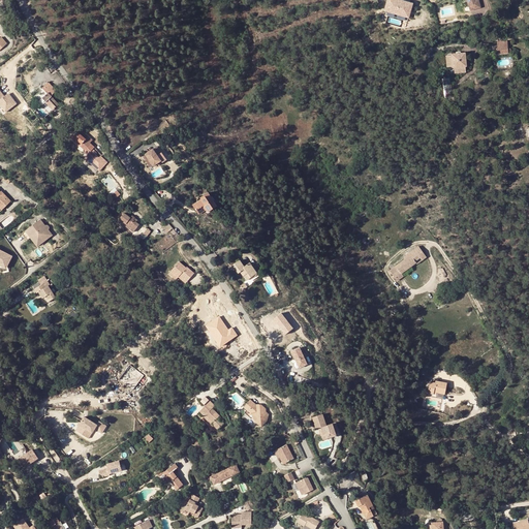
[(410,17),(413,1),(405,0),(385,0),(383,12),(410,17)]
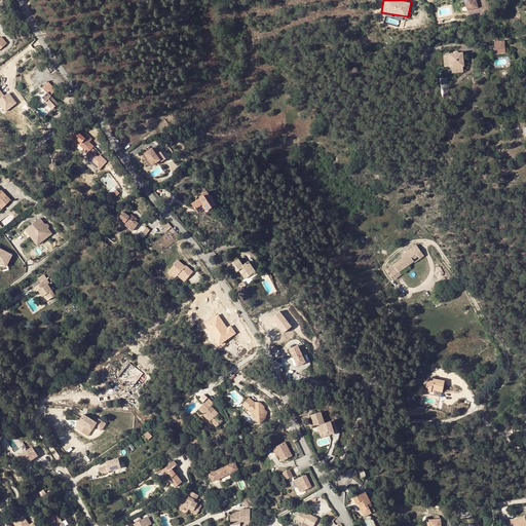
[(473,0),(467,0),(462,2),(464,10),(468,9),(473,23),(477,22),(479,26),(484,25),(483,19),(481,20),(478,10),(477,6),(476,7),(473,0)]
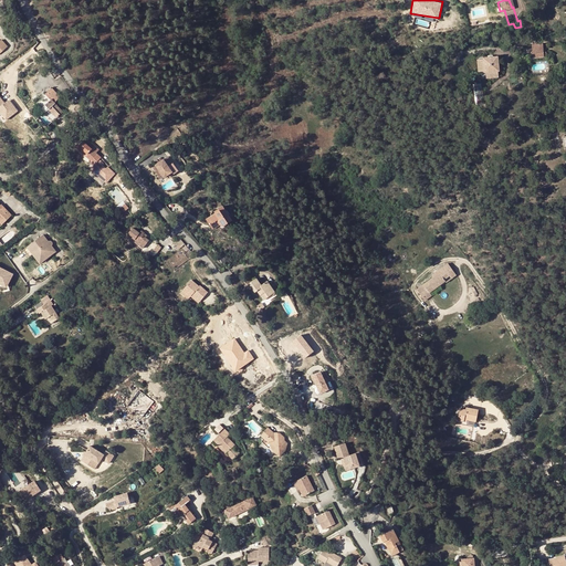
[(489,58),(483,58),(483,59),(484,71),(484,73),(485,72),(498,71),(499,71),(498,58),(489,59),(489,58)]
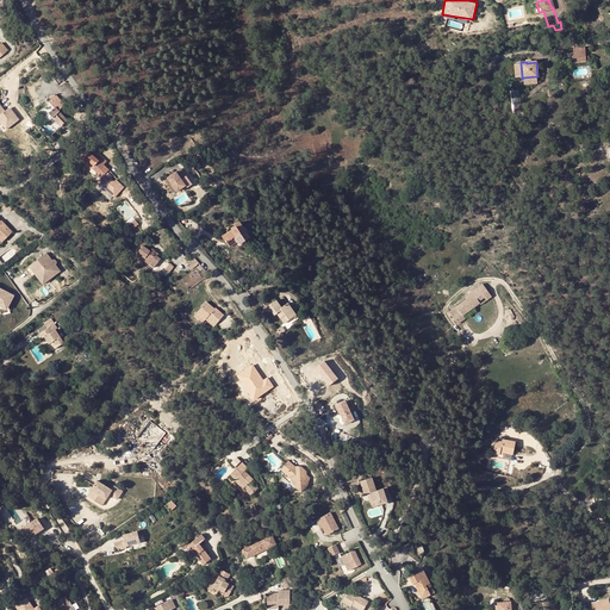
[(56,95),(50,101),(55,107),(49,113),(53,118),(61,126),(68,120),(58,111),(66,105),(62,101),(56,95)]
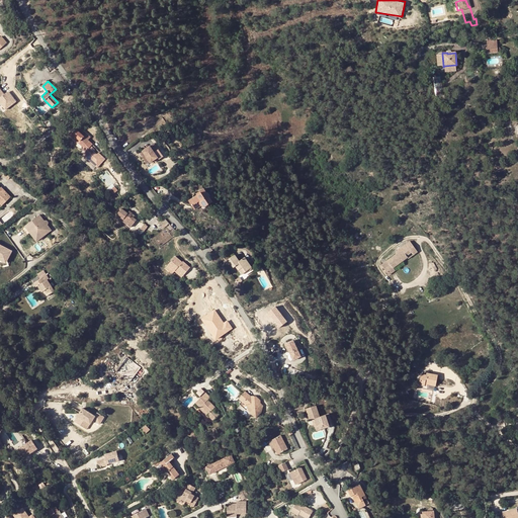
[(16,102),(9,90),(4,94),(0,88),(0,104),(4,110),(16,102)]
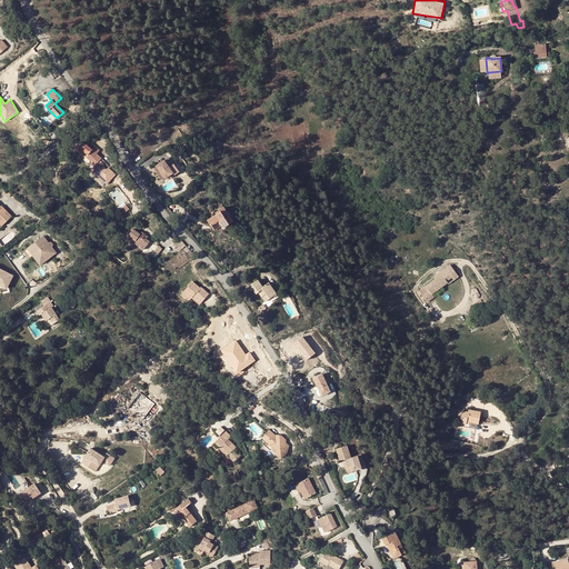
[(93,166),(100,159),(101,158),(98,153),(100,150),(87,139),(81,145),(79,147),(87,153),(83,156),(82,158),(89,165),(91,163),(93,166)]
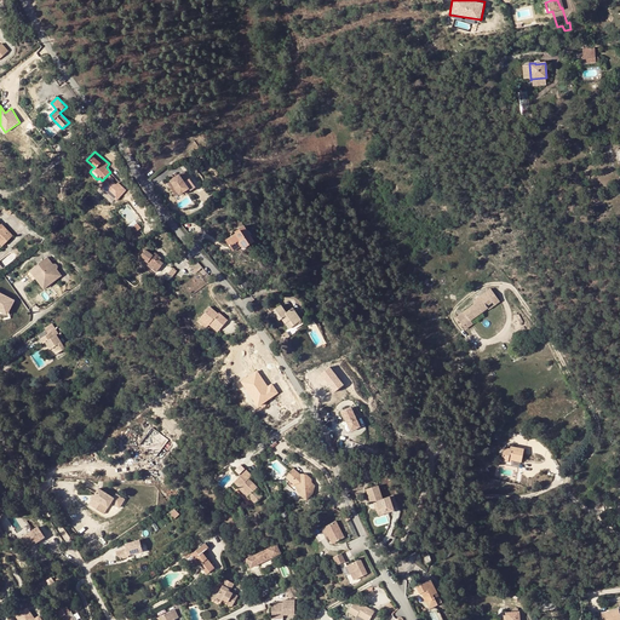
[(95,167),(86,160),(84,162),(91,170),(95,167)]
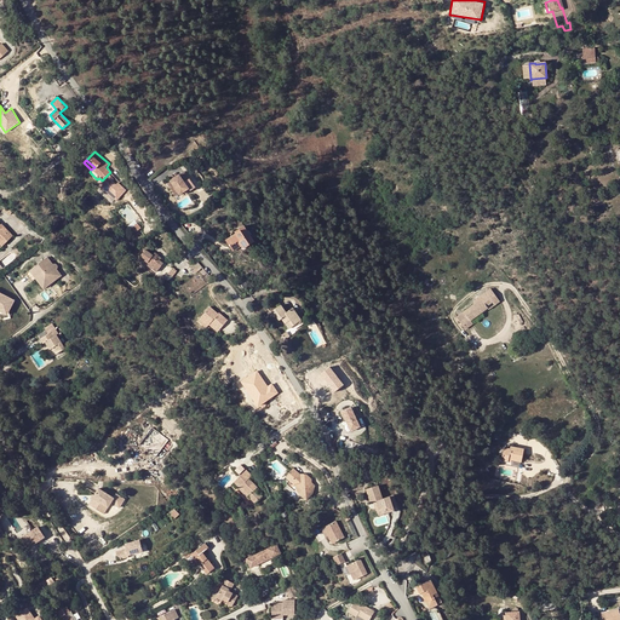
[(185,181),(190,177),(184,168),(171,178),(181,191),(190,185),(185,181)]
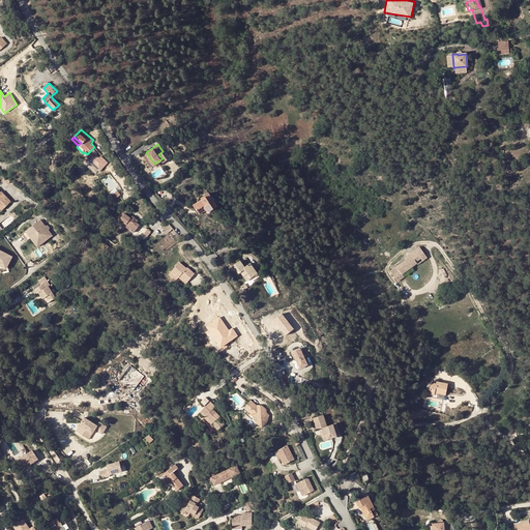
[(84,157),(91,165),(99,156),(96,153),(95,152),(94,149),(93,148),(87,154),(84,157)]
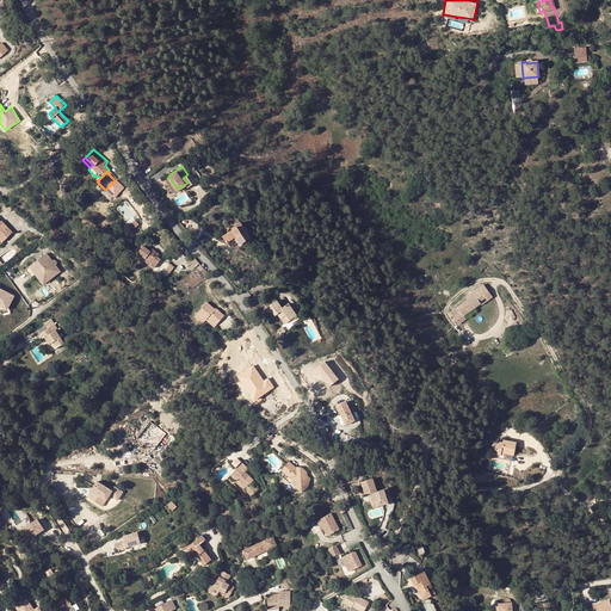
[(174,192),(178,189),(168,176),(164,179),(174,192)]
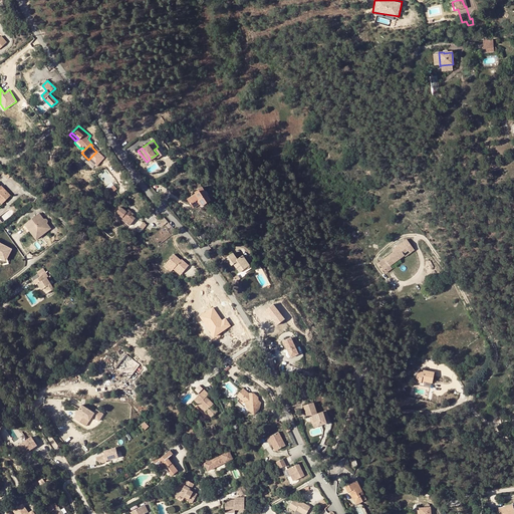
[(0,202),(1,204),(10,195),(4,189),(2,190),(0,188),(0,186),(0,187),(0,186),(0,202)]
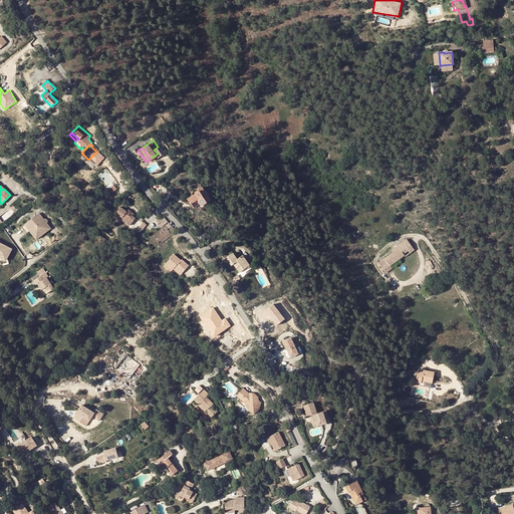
[(201,193),(198,190),(195,192),(195,193),(187,199),(191,204),(197,200),(200,203),(201,206),(211,200),(205,191),(201,193)]
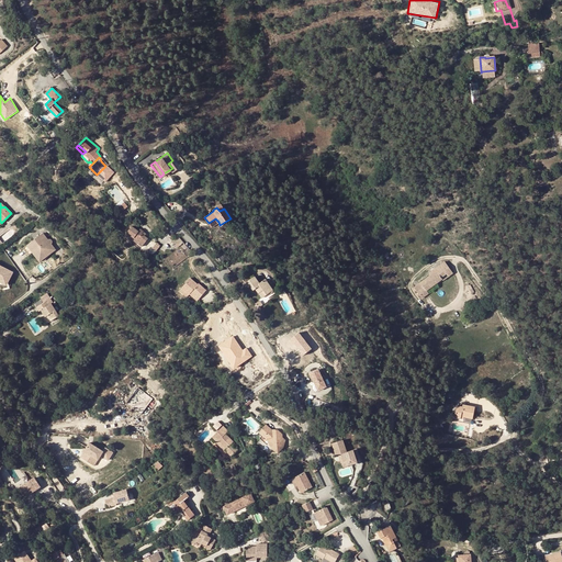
[(125,236),(141,248),(148,238),(145,236),(143,234),(144,231),(141,228),(138,231),(132,226),(125,236)]
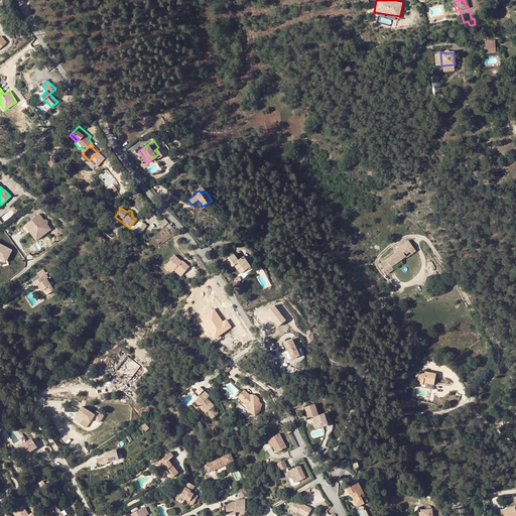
[(28,223),(42,236),(50,229),(38,214),(28,223)]
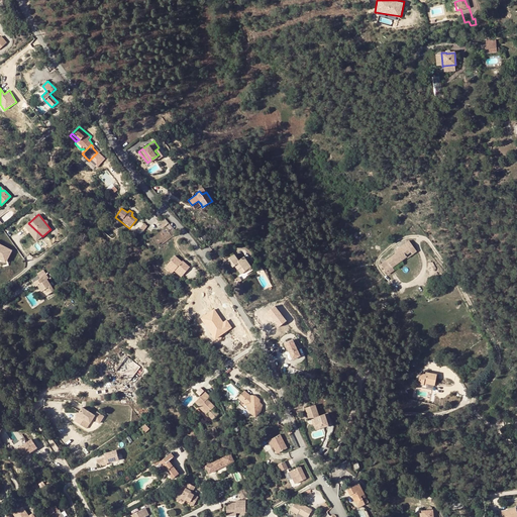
[(169,224),(165,218),(160,222),(165,228),(169,224)]
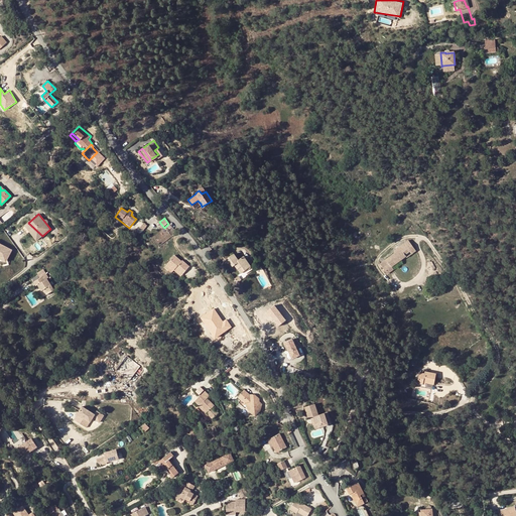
[(42,236),(28,223),(21,228),(26,234),(30,231),(36,240),(42,236)]
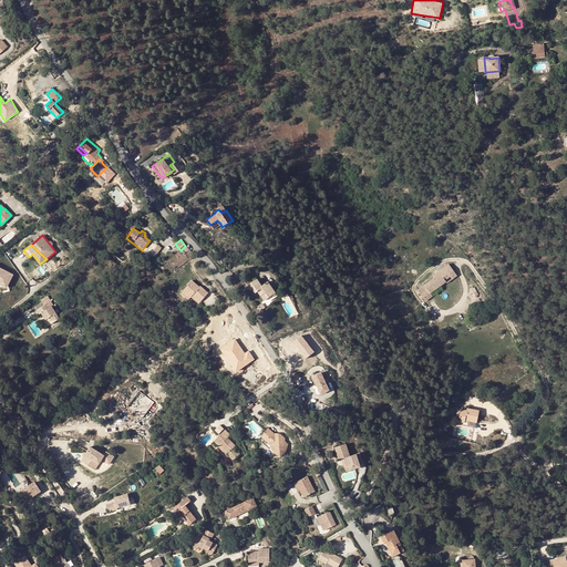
[(434,278),(418,290),(423,298),(429,295),(447,281),(445,279),(451,276),(453,278),(457,275),(449,264),(439,271),(437,276),(434,278)]
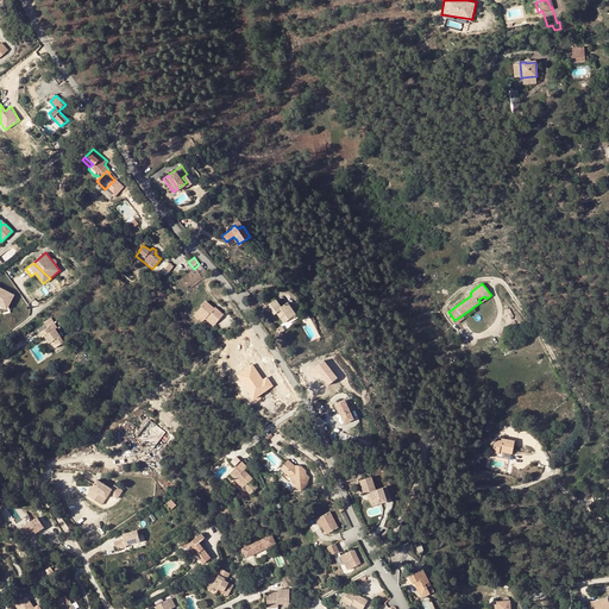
[(0,287),(0,305),(4,307),(5,306),(7,305),(8,306),(14,295),(0,287)]
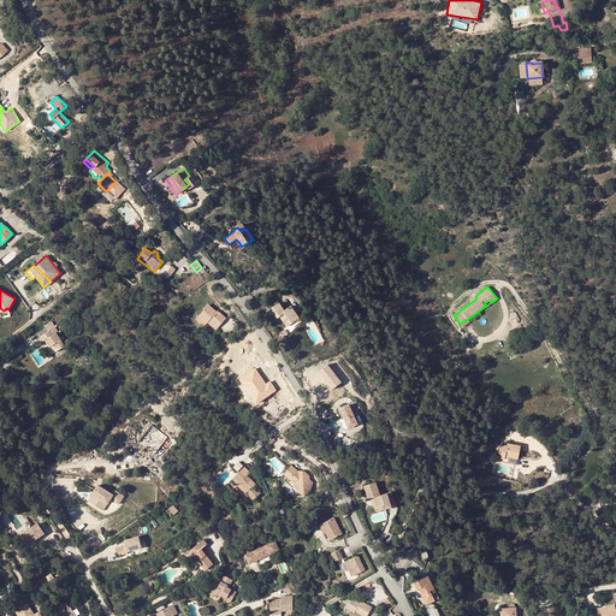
[(289,318),(292,323),(300,319),(291,306),(284,311),(279,302),(271,308),(278,318),(280,317),(284,321),(289,318)]
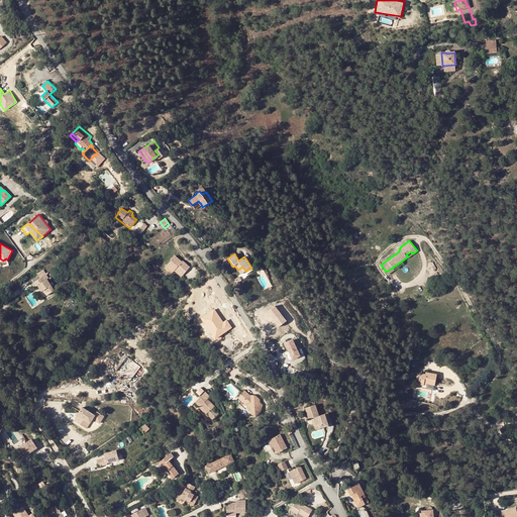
[(182,273),(188,266),(181,260),(180,261),(174,254),(166,263),(167,264),(173,269),(175,267),(182,273)]
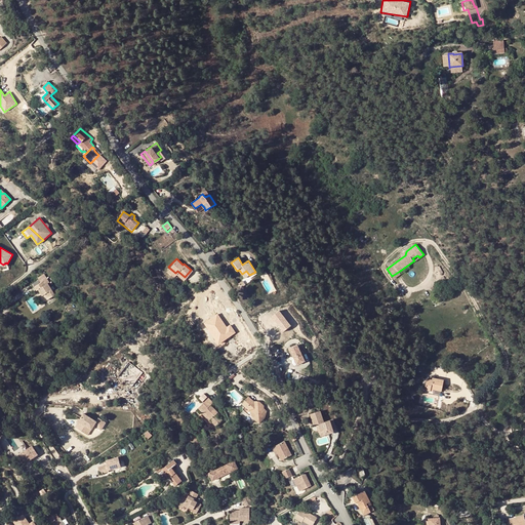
[(175,273),(169,268),(166,271),(173,276),(175,273)]
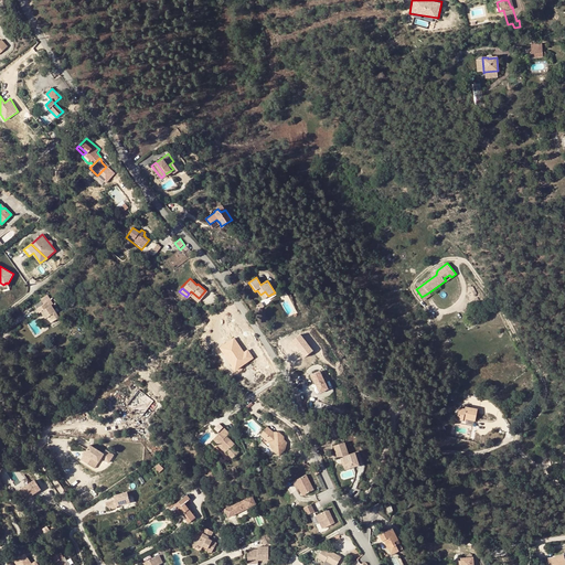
[(191,291),(189,294),(196,300),(199,298),(191,291)]
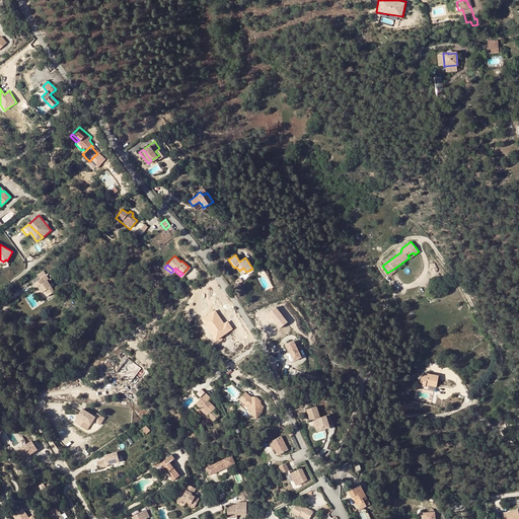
[(46,282),(44,278),(42,280),(34,284),(33,284),(35,288),(39,286),(41,285),(44,292),(48,297),(55,292),(48,281),(46,282)]
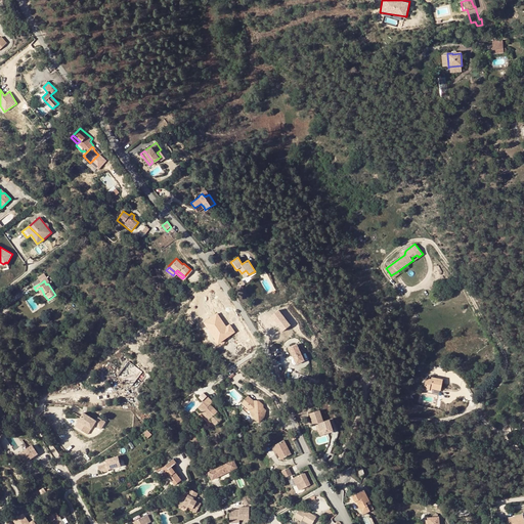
[(211,295),(209,300),(218,304),(220,299),(211,295)]
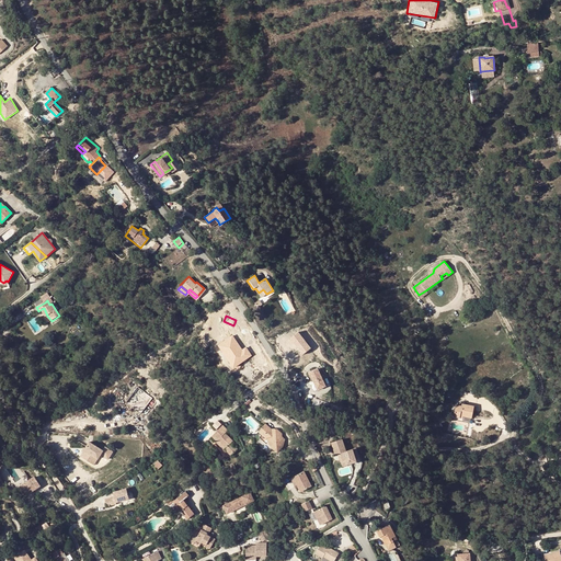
[(298,331),(289,338),(302,355),(311,348),(298,331)]
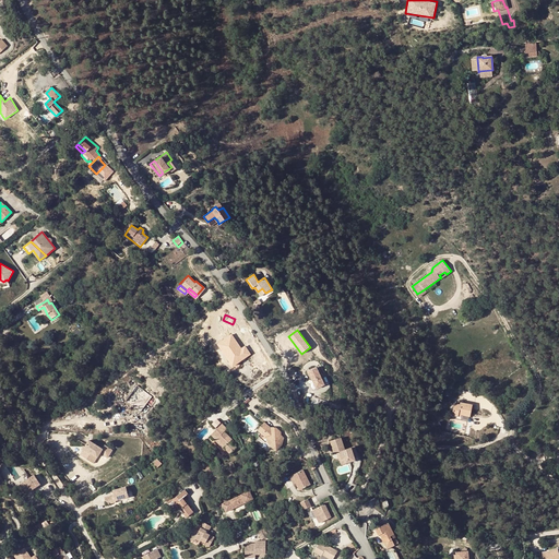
[(215,344),(230,368),(251,355),(246,345),(241,347),(232,333),(215,344)]
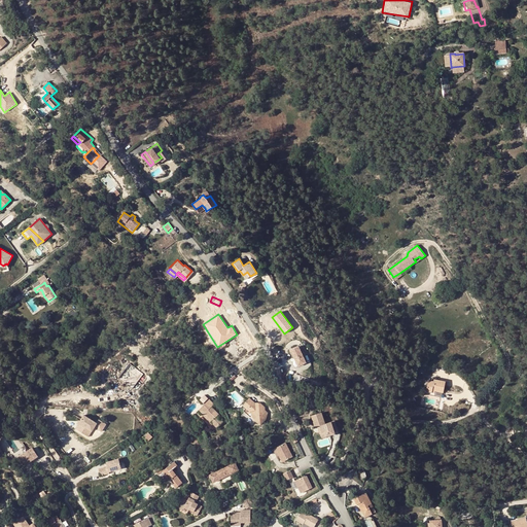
[(293,349),(301,365),(308,362),(301,346),(293,349)]
